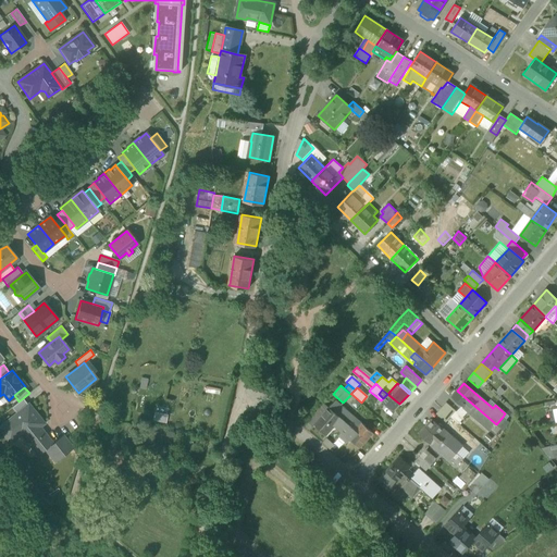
[(492,429),(496,424),(457,391),(450,397),(461,407),(461,406),(468,412),(490,431),(491,431),(492,429)]
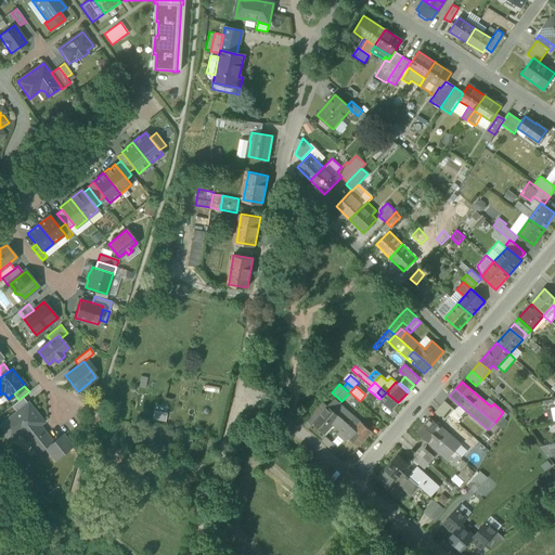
[(391,410),(398,402),(386,392),(382,397),(379,399),(391,410)]
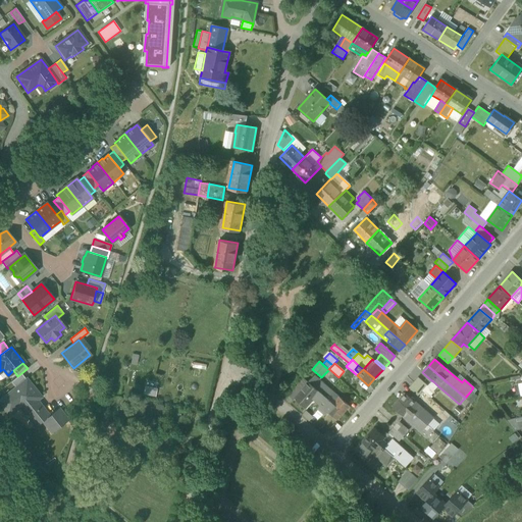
[(135,381),(145,383),(147,374),(137,372),(135,381)]
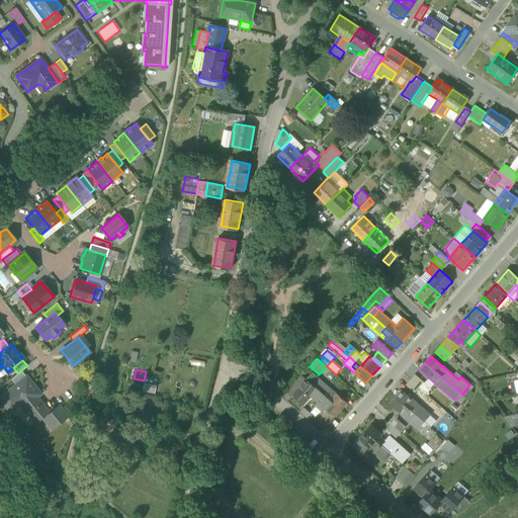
[(25,376),(21,370),(17,373),(10,378),(11,379),(15,384),(25,376)]
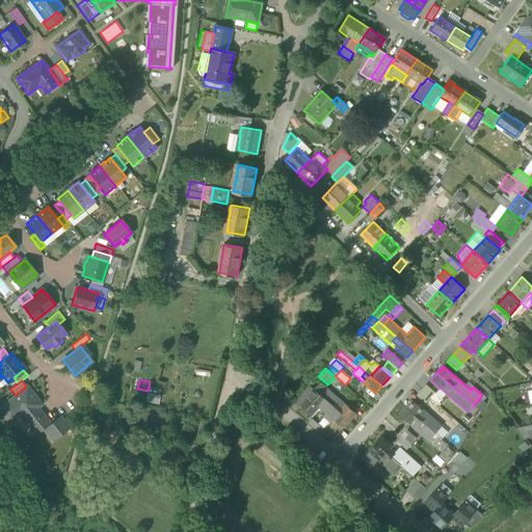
[(320,382),(315,390),(325,399),(350,421),(356,415),(320,382)]
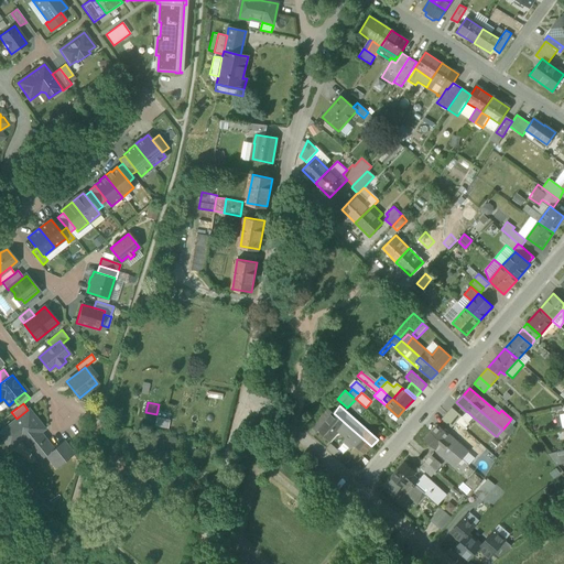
[(452,408),(446,413),(456,422),(461,416),(452,408)]
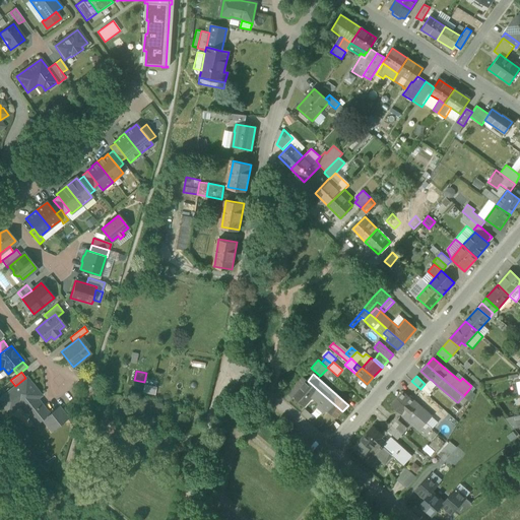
[(40,417),(51,431),(58,426),(49,414),(37,398),(39,397),(38,392),(26,377),(25,378),(15,386),(2,397),(0,398),(0,401),(6,409),(16,401),(25,412),(24,413),(26,415),(28,414),(35,423),(40,417)]
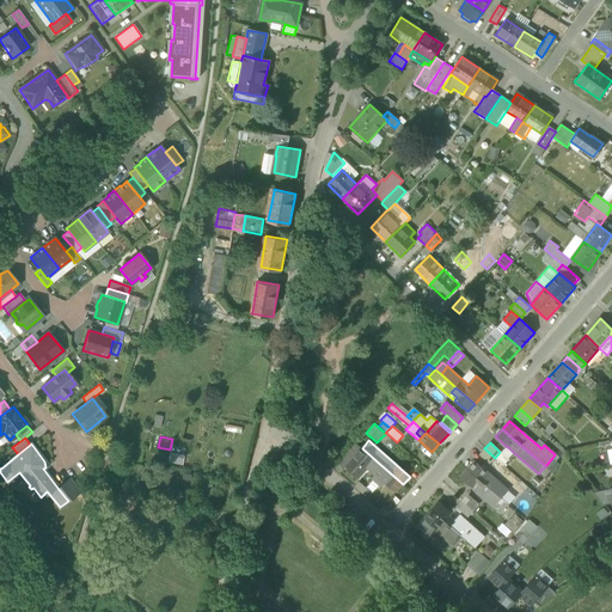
[(338,464),(344,469),(346,467),(346,466),(361,448),(356,444),(347,454),(338,464)]
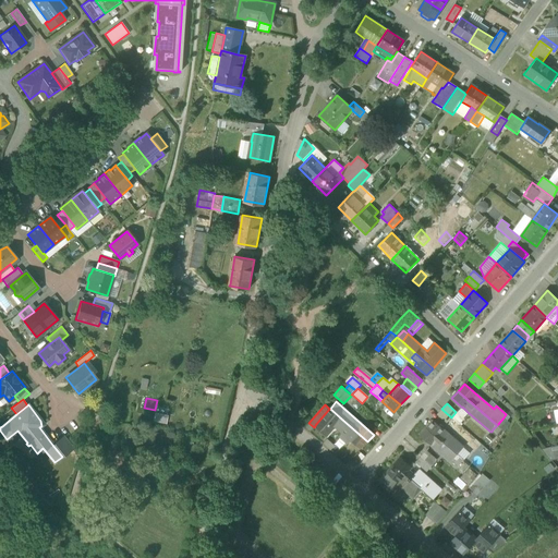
[(450,417),(459,425),(464,419),(463,419),(469,413),(462,407),(462,408),(457,413),(456,412),(451,417),(450,417)]
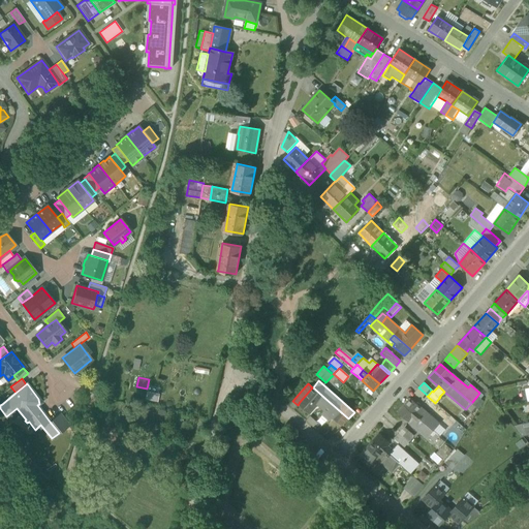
[(310,413),(318,404),(317,404),(323,397),(313,387),(312,387),(299,403),(299,404),(310,413)]
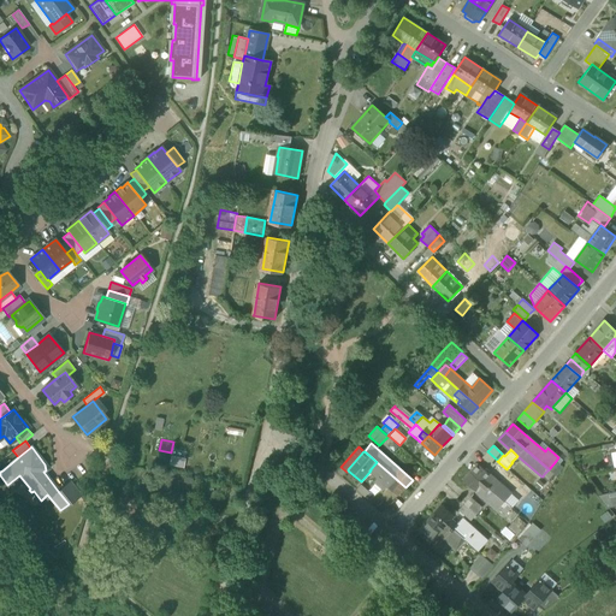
[(497,461),(498,461),(487,451),(483,457),(492,467),(497,461)]
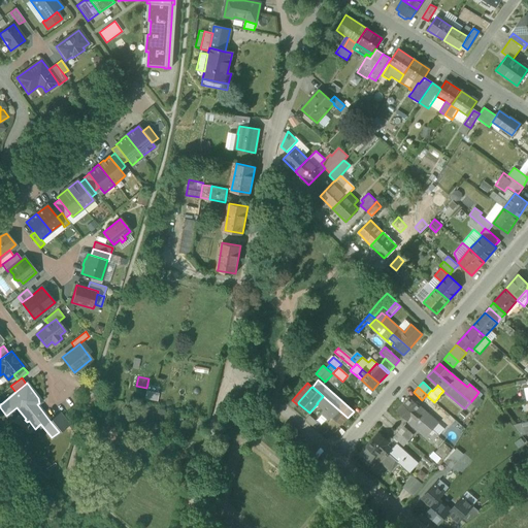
[(483,400),(476,395),(470,402),(476,407),(477,408),(483,400)]
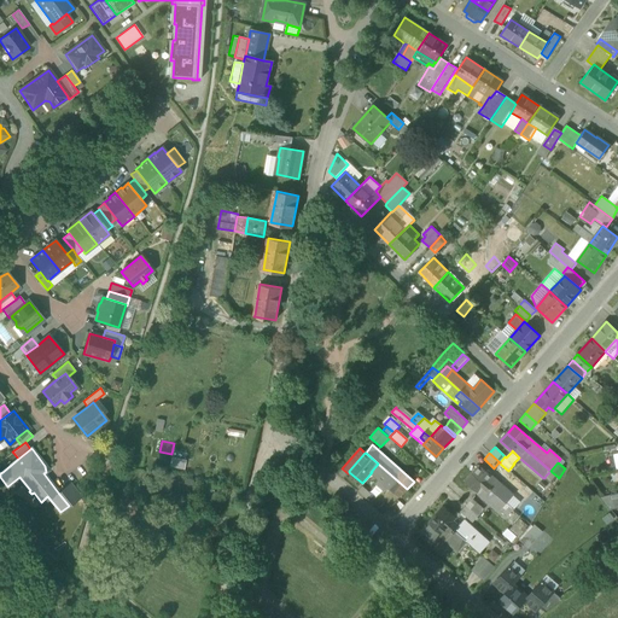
[(407,489),(378,464),(371,472),(372,472),(380,481),(388,487),(400,497),(407,489)]
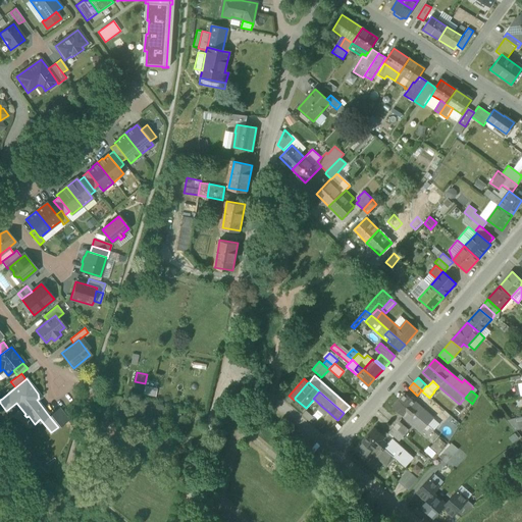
[(404,393),(399,400),(393,407),(421,432),(422,431),(427,425),(433,418),(404,393)]
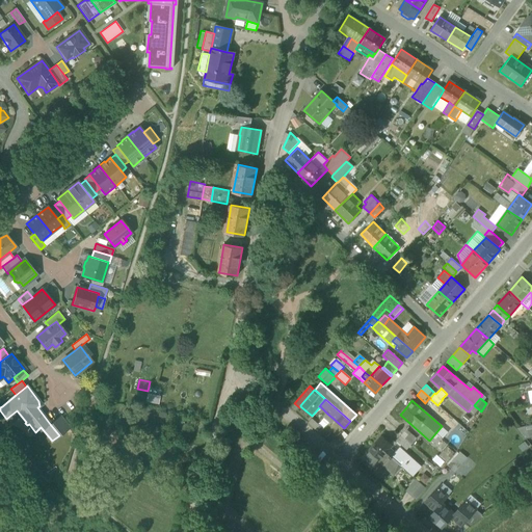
[(470,409),(476,415),(480,410),(474,405),(470,409)]
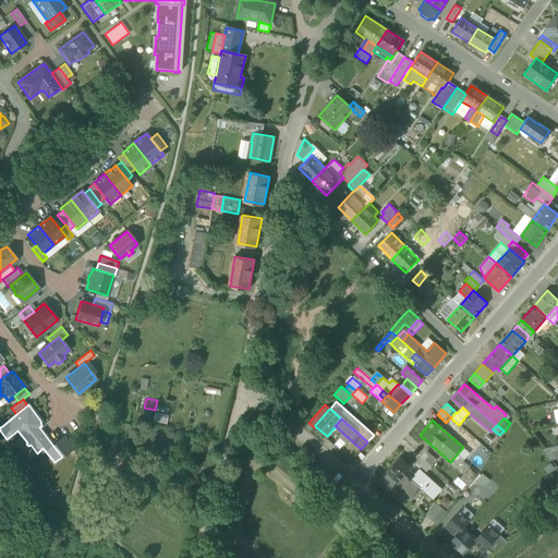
[(343,446),(350,439),(343,434),(337,440),(343,446)]
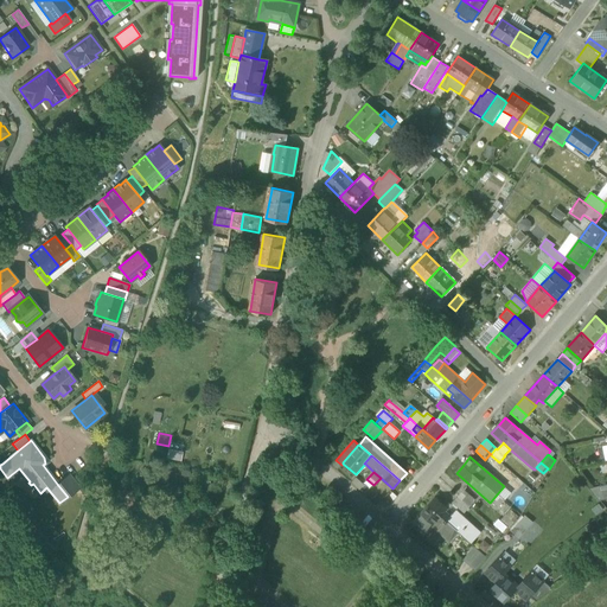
[(57,484),(68,497),(78,487),(69,475),(57,484)]
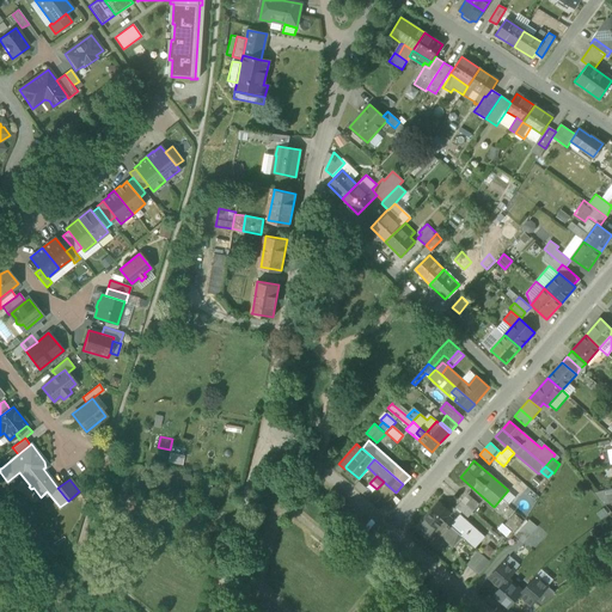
[(513,495),(508,490),(501,499),(507,502),(513,495)]
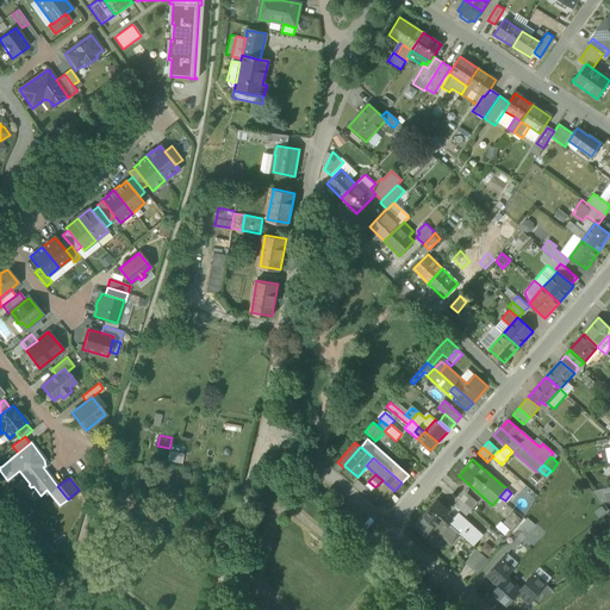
[(454,505),(466,516),(472,509),(478,503),(466,492),(460,499),(454,505)]
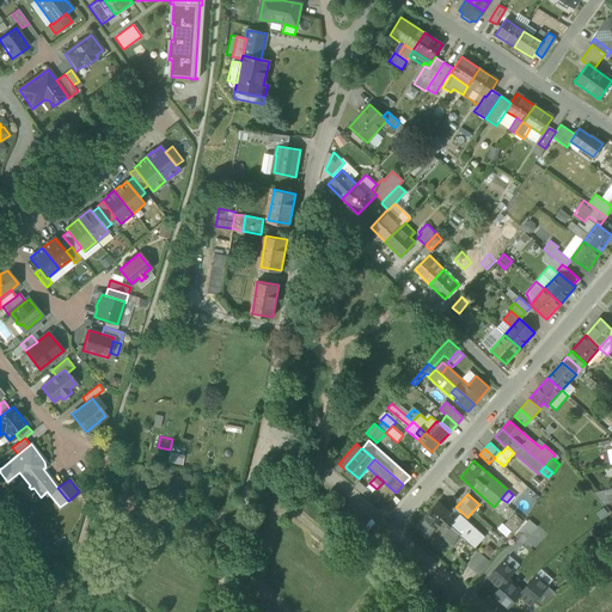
[(495,506),(502,512),(508,505),(507,502),(501,499),(495,506)]
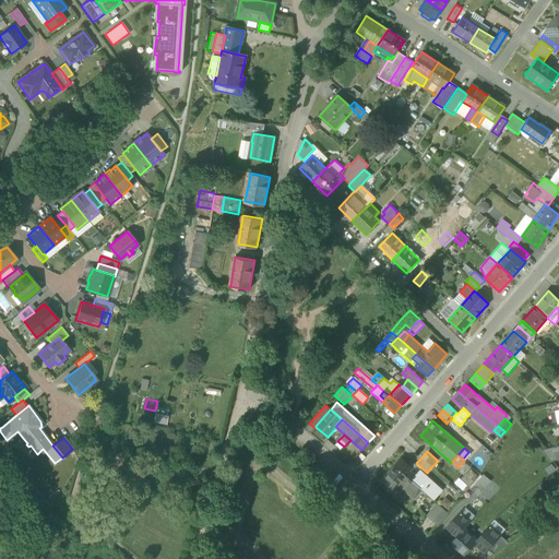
[(401,459),(394,465),(421,490),(423,490),(435,500),(441,494),(418,473),(417,473),(412,468),(401,459)]
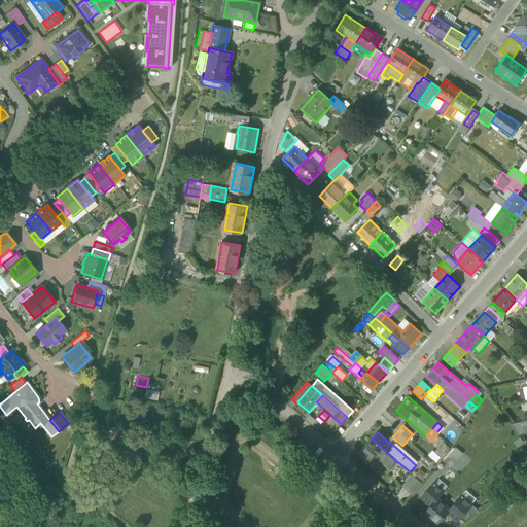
[(392,436),(388,442),(393,446),(394,446),(416,465),(410,471),(412,475),(421,465),(401,448),(402,446),(392,436)]
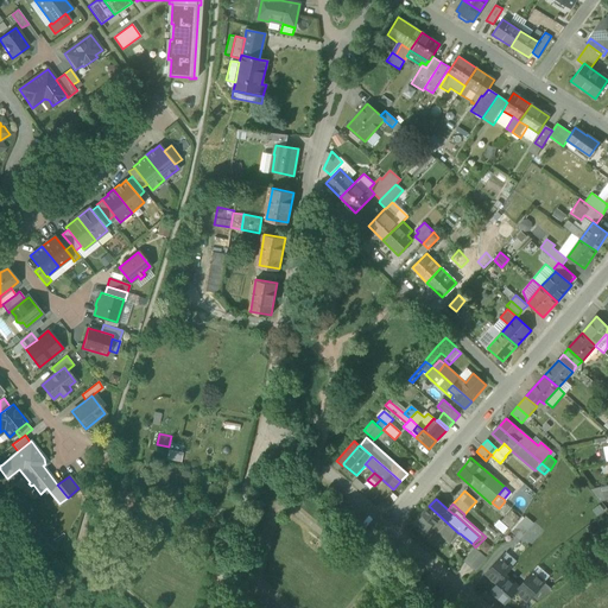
[(450,543),(458,533),(429,506),(412,525),(425,537),(431,531),(435,534),(438,534),(439,533),(450,543)]
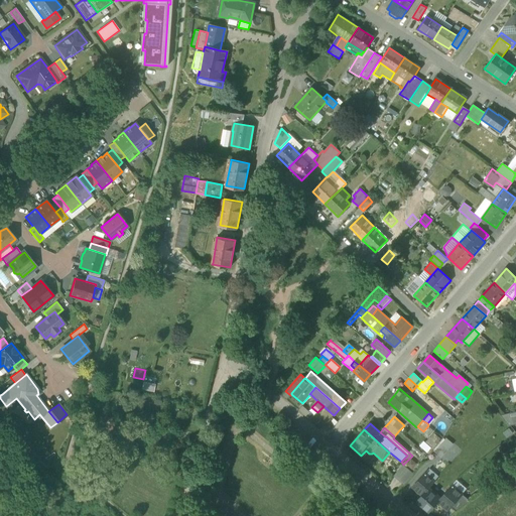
[(436,445),(441,453),(452,446),(447,439),(436,445)]
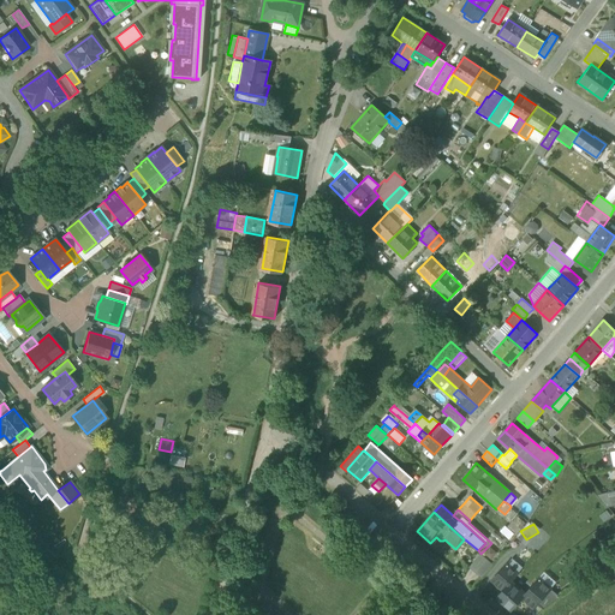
[(485,554),(494,559),(497,553),(489,547),(485,554)]
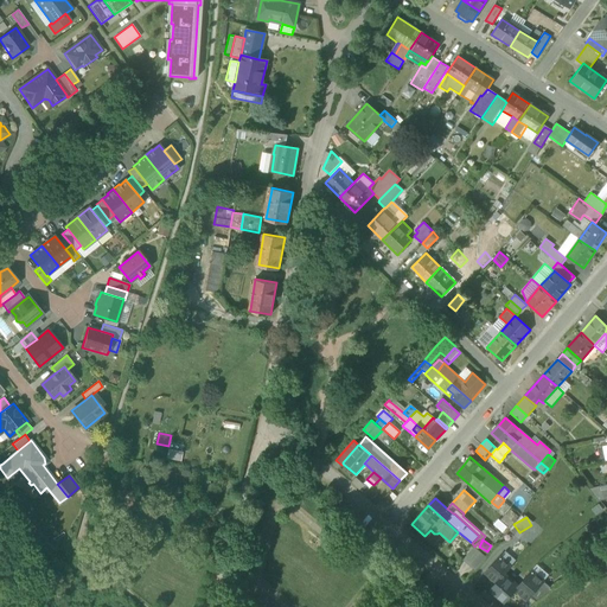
[(465,557),(471,562),(477,556),(471,550),(465,557)]
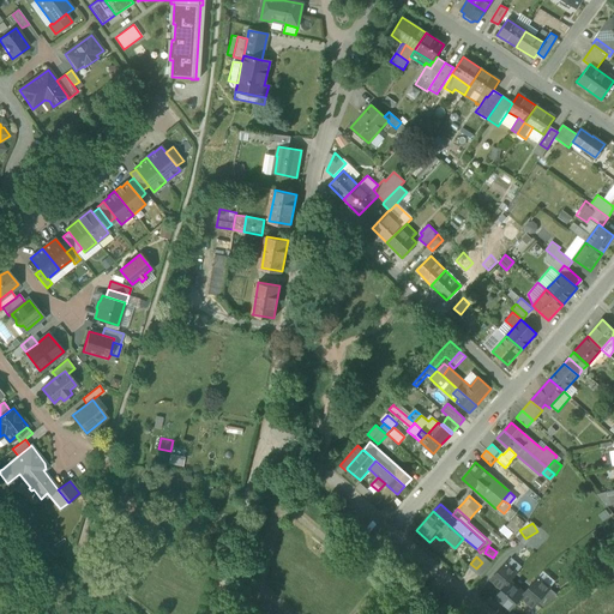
[(476,569),(482,575),(492,564),(486,558),(482,563),(476,569)]
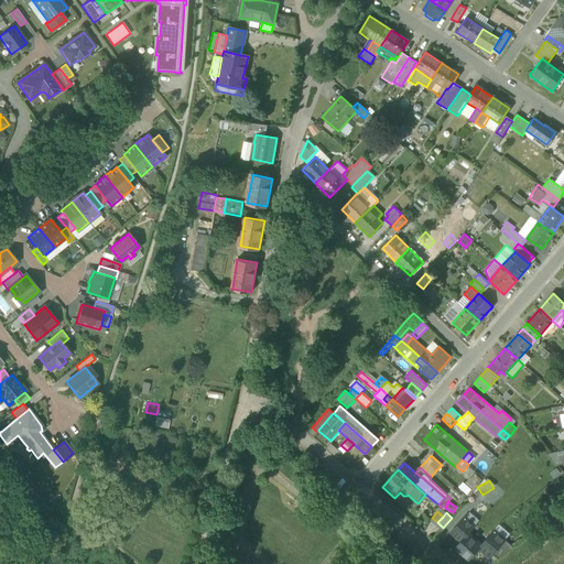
[(451,532),(458,539),(461,537),(464,539),(468,533),(475,527),(466,519),(466,518),(465,518),(464,518),(451,532)]
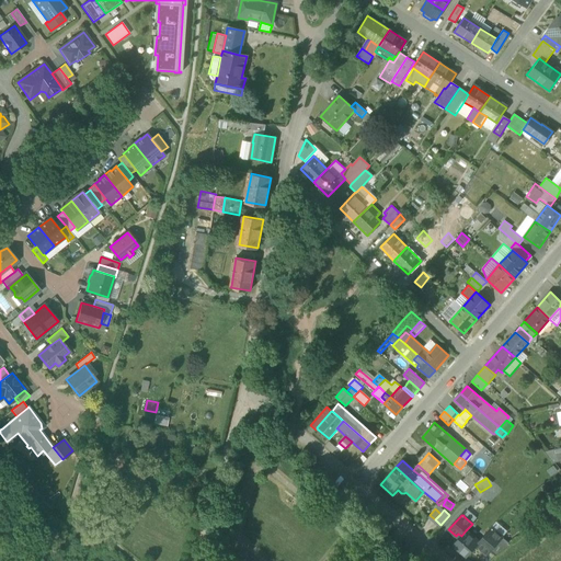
[(491,528),(479,542),(477,546),(487,554),(490,551),(502,537),(493,529),(493,528),(492,528),(491,528)]
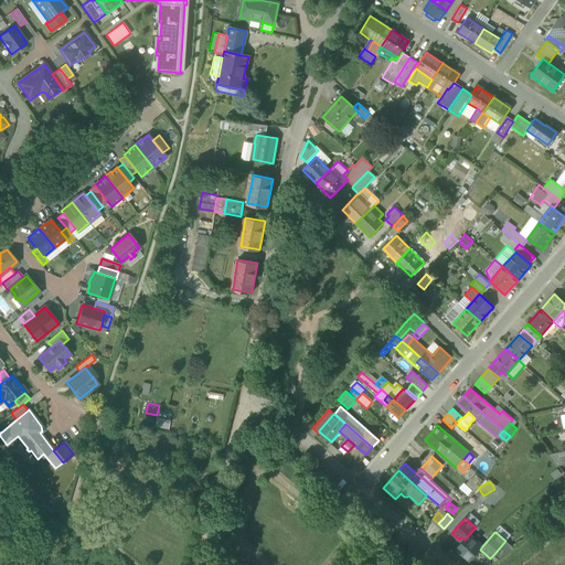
[(469,562),(480,550),(482,546),(469,534),(465,540),(461,542),(456,548),(462,554),(461,554),(469,562)]
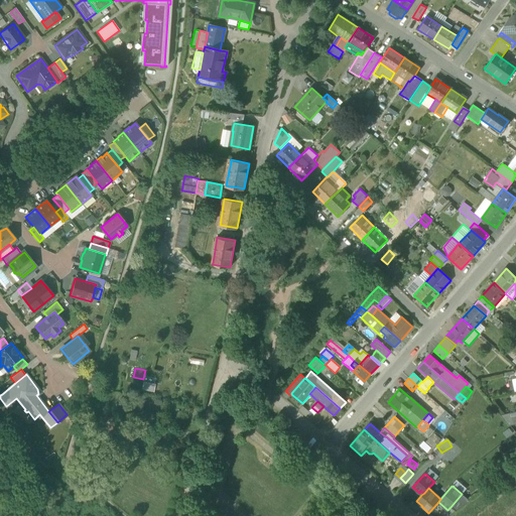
[(450,507),(456,512),(470,501),(462,494),(450,507)]
